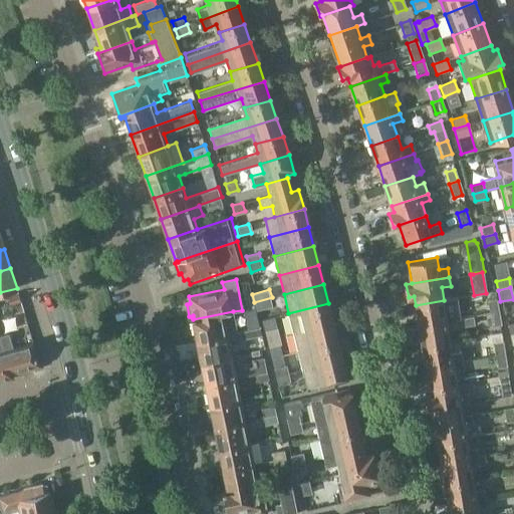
[(21,301),(18,292),(9,295),(11,303),(21,301)]
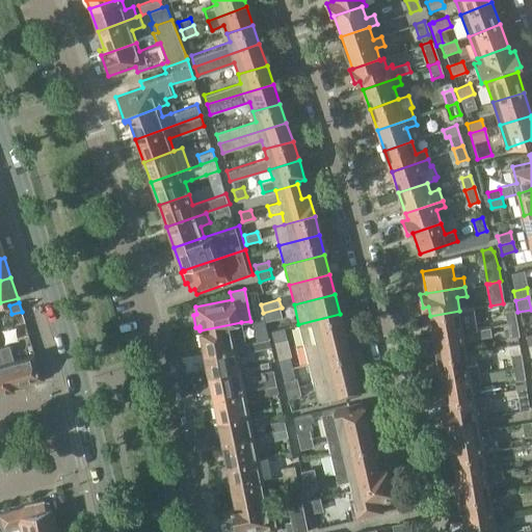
[(263,313),(264,320),(265,321),(284,316),(282,308),(263,313)]
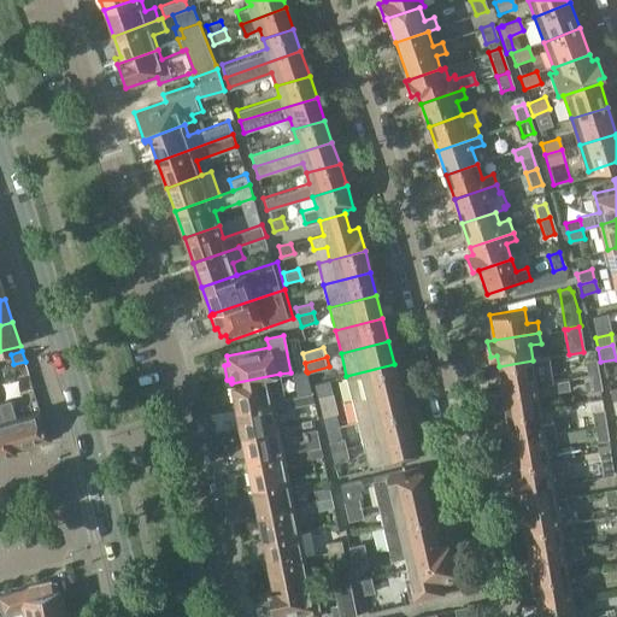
[(583,362),(586,376),(598,374),(595,359),(583,362)]
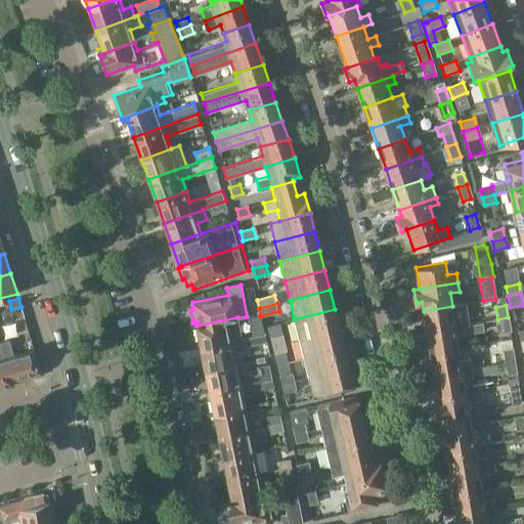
[(454,317),(452,306),(424,311),(427,332),(465,325),(464,316),(454,317)]
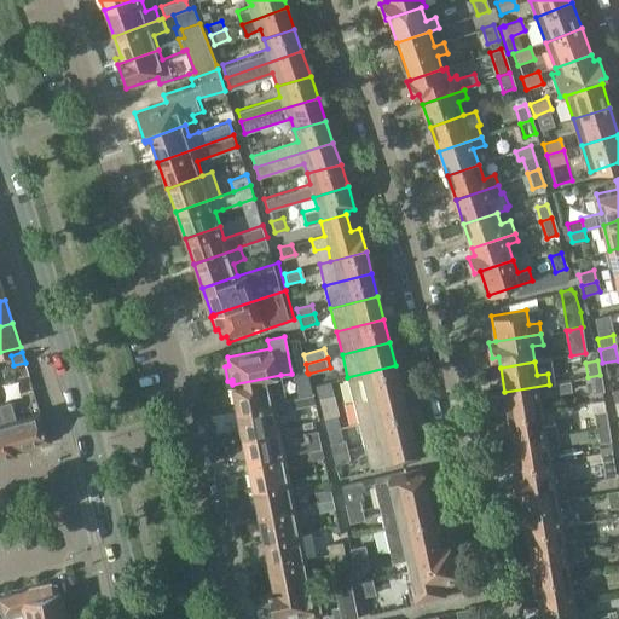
[(401,388),(395,365),(347,377),(353,400),(401,388)]
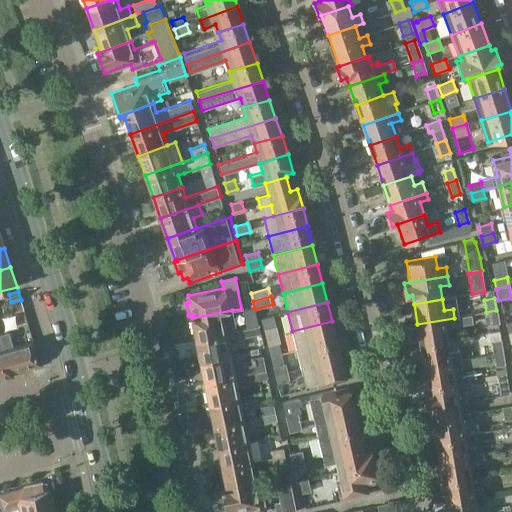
[(243,311),(247,327),(259,325),(255,309),(254,308),(243,311)]
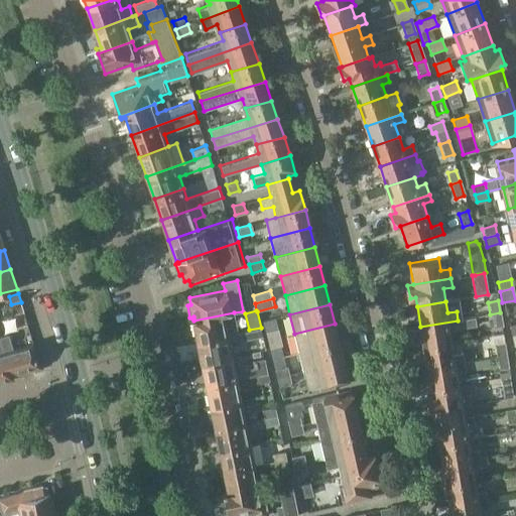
[(234,312),(194,320),(197,341),(238,333),(234,312)]
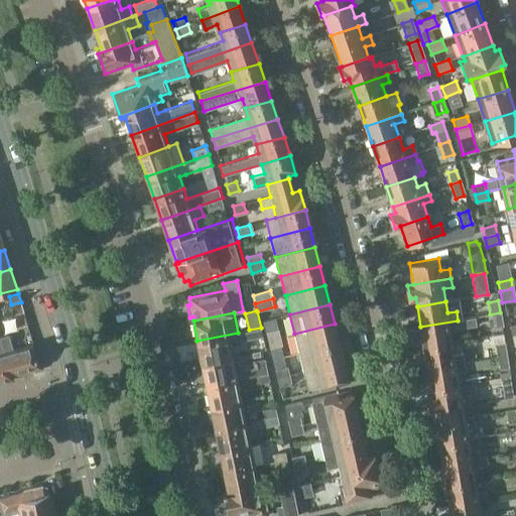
[(500,312),(490,314),(493,329),(502,327),(500,312)]
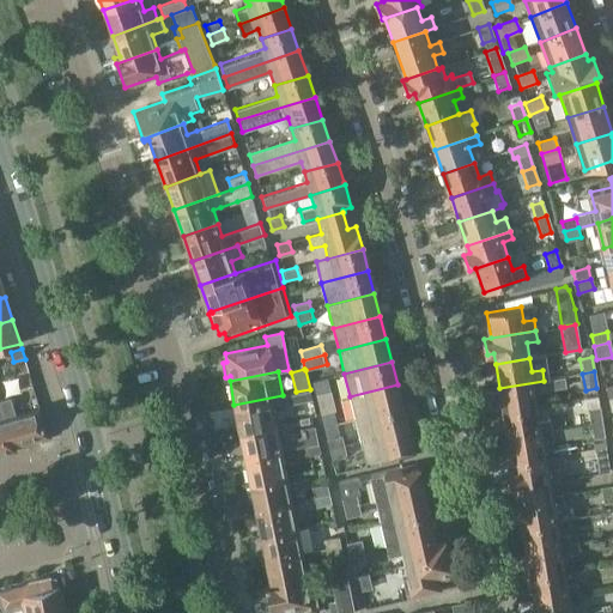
[(545,390),(544,381),(499,388),(503,413),(538,407),(534,393),(545,390)]
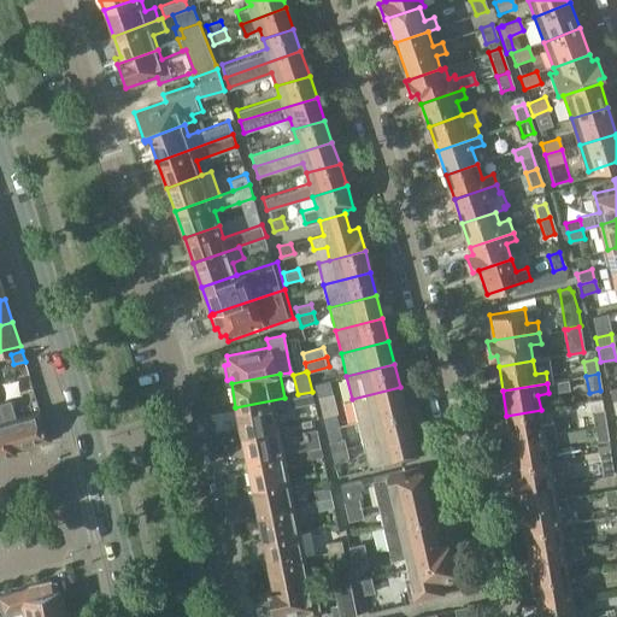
[(406,410),(400,387),(352,399),(358,422),(406,410)]
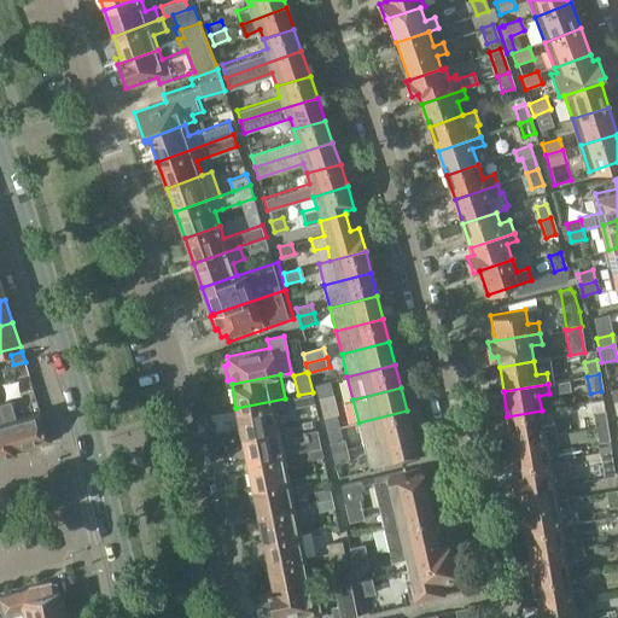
[(285,398),(235,408),(242,436),(281,429),(278,414),(293,410),(292,406),(315,402),(313,392),(298,395),(285,398)]
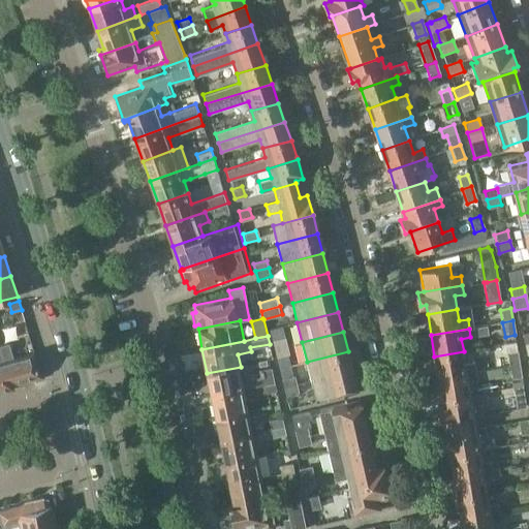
[(273,349),(285,345),(283,338),(271,341),(273,349)]
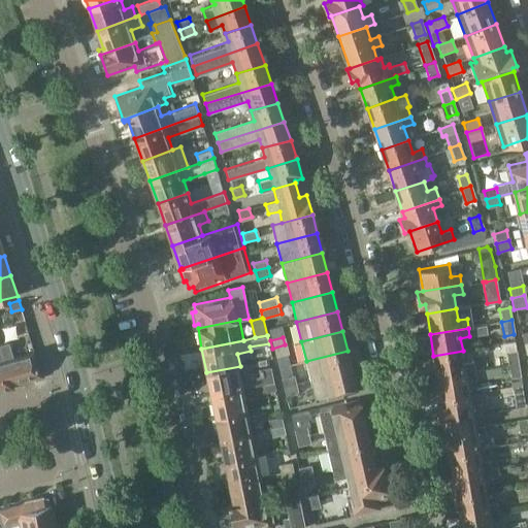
[(10,342),(0,344),(11,384),(40,375),(33,352),(14,357),(10,342)]
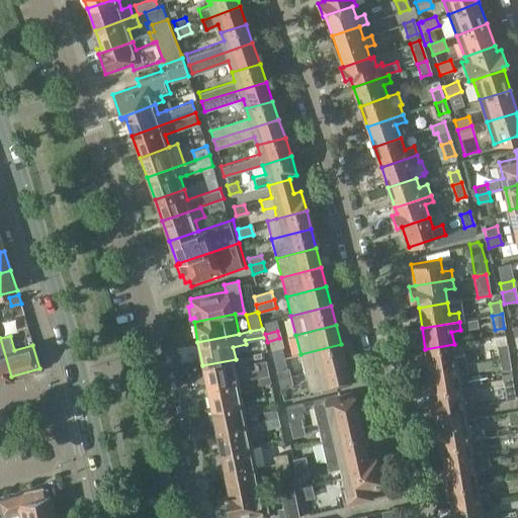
[(0,383),(13,380),(11,376),(0,338),(0,383)]
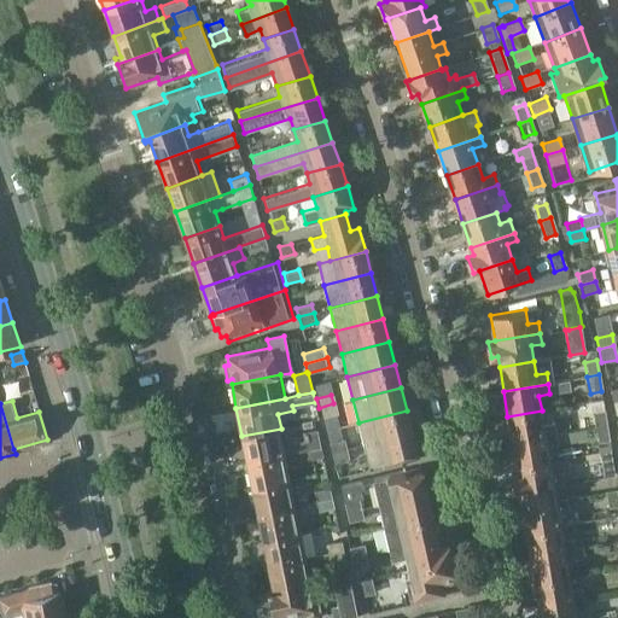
[(336,414),(333,403),(319,408),(321,418),(336,414)]
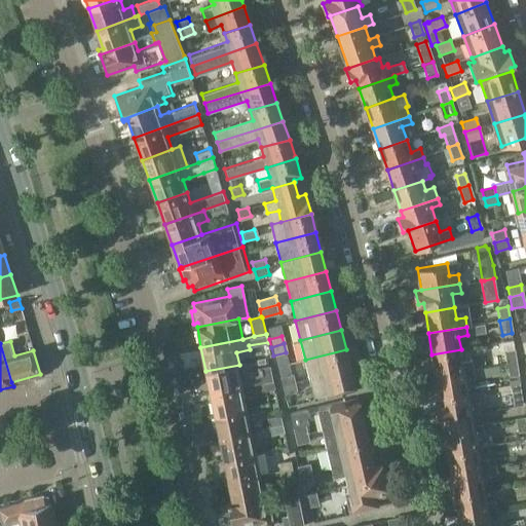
[(350,369),(346,349),(305,360),(310,379),(350,369)]
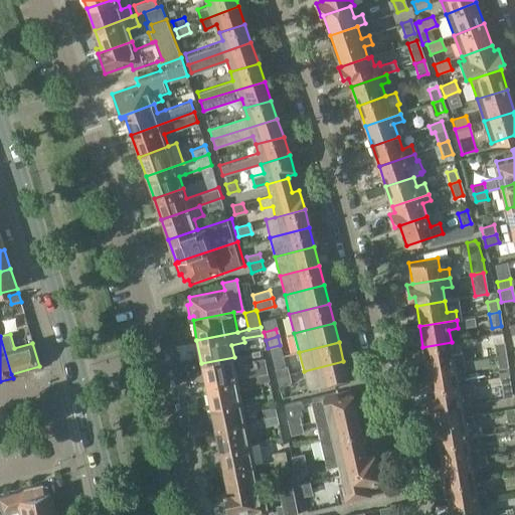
[(422,347),(426,368),(464,361),(462,352),(453,354),(452,342),(422,347)]
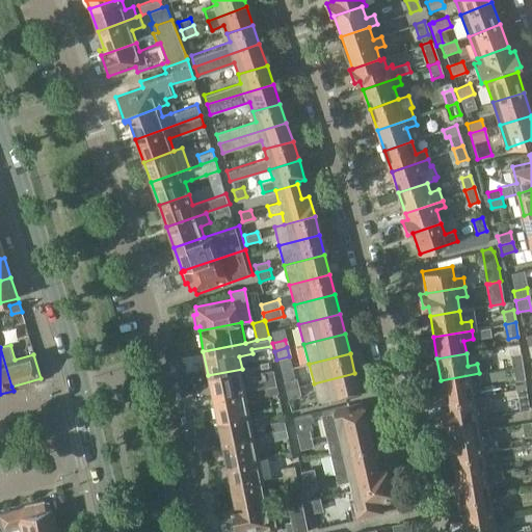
[(522,366),(520,353),(509,354),(511,368),(522,366)]
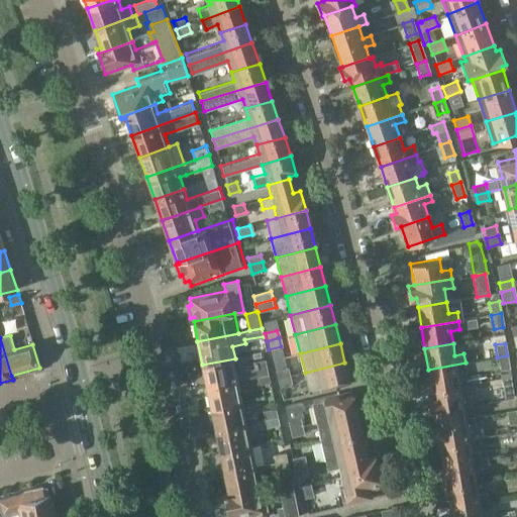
[(507,355),(497,357),(499,371),(509,370),(507,355)]
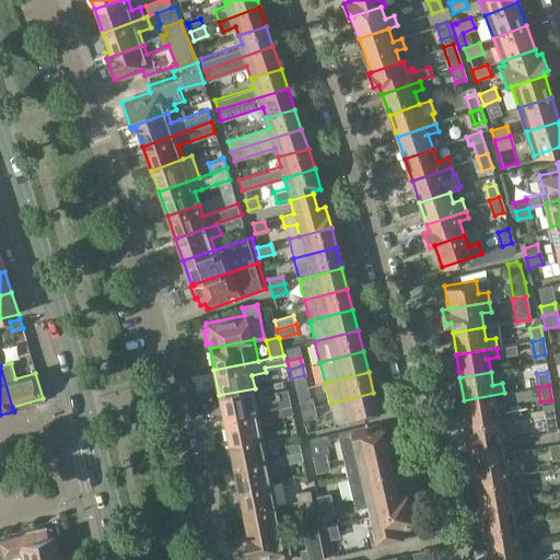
[(255,388),(219,395),(224,418),(259,411),(255,388)]
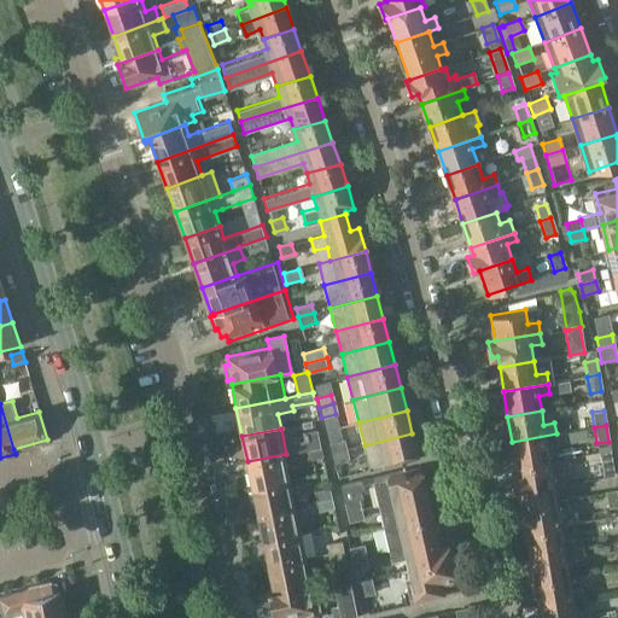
[(586,430),(561,433),(563,444),(587,441),(586,430)]
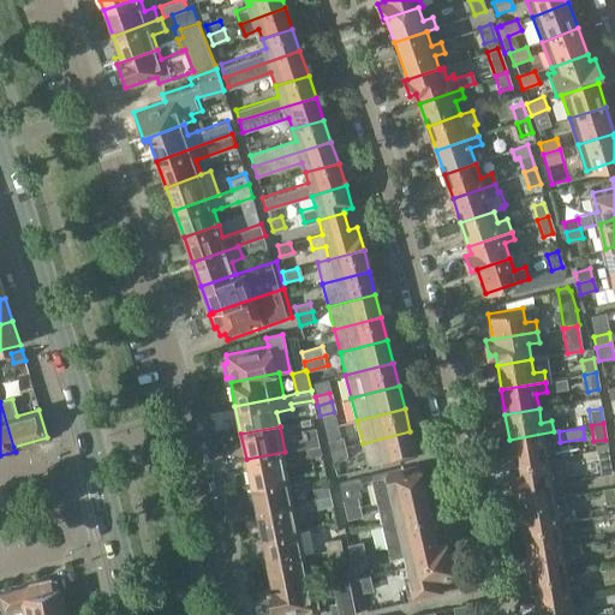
[(299,431),(302,448),(317,446),(314,429),(299,431)]
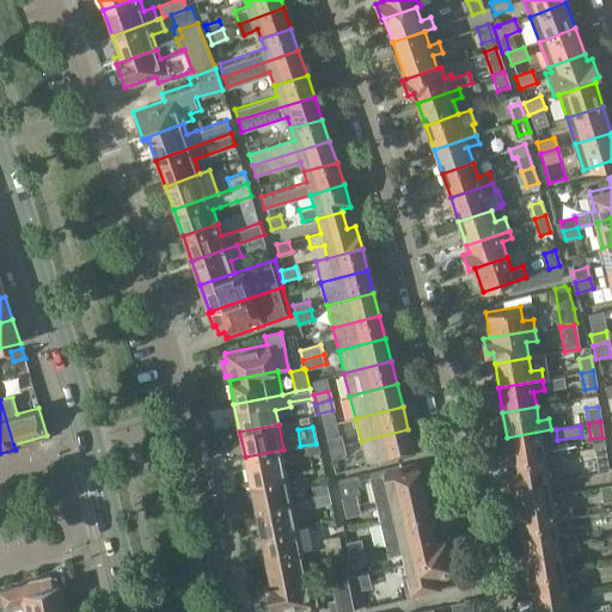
[(414,454),(408,429),(361,441),(366,463),(398,454),(398,458),(414,454)]
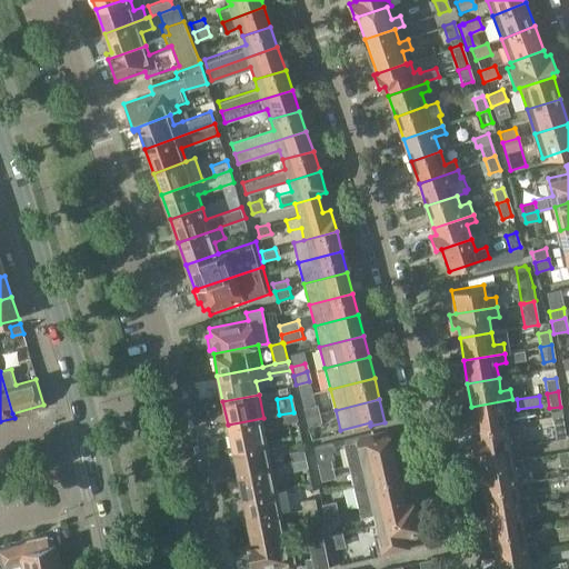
[(513,408),(512,399),(471,407),(475,429),(506,425),(503,410),(513,408)]
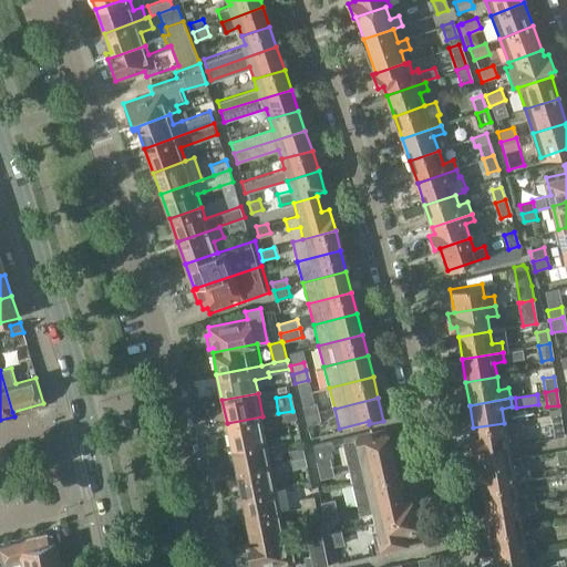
[(315,403),(301,406),(306,425),(319,422),(315,403)]
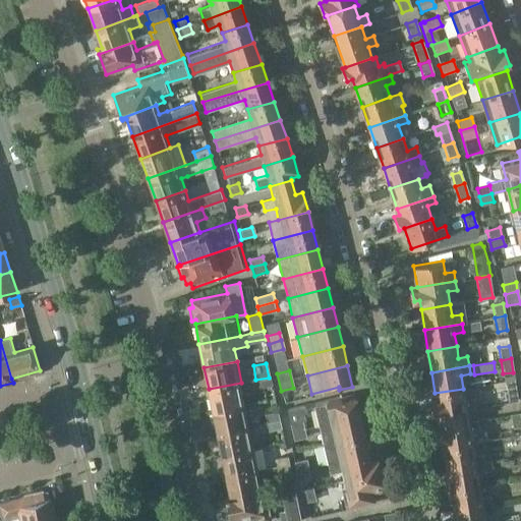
[(483,375),(472,378),(474,387),(484,385),(483,375)]
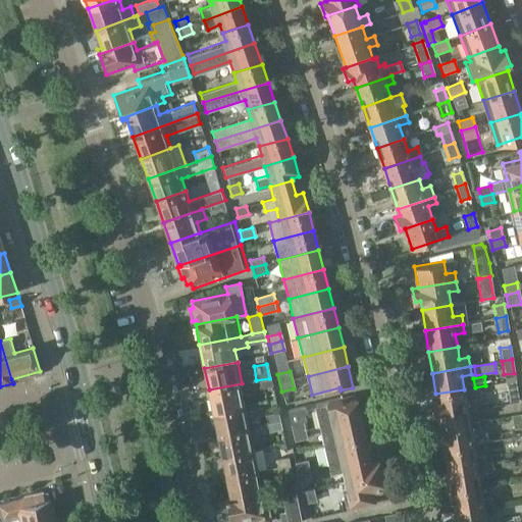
[(270,386),(269,378),(256,380),(258,389),(270,386)]
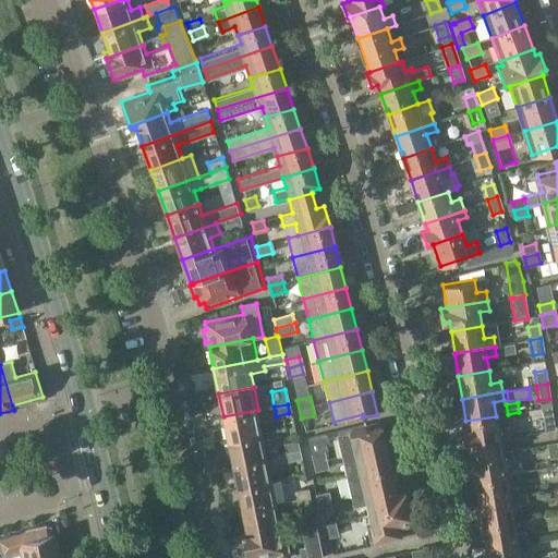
[(223,416),(228,440),(264,434),(258,410),(223,416)]
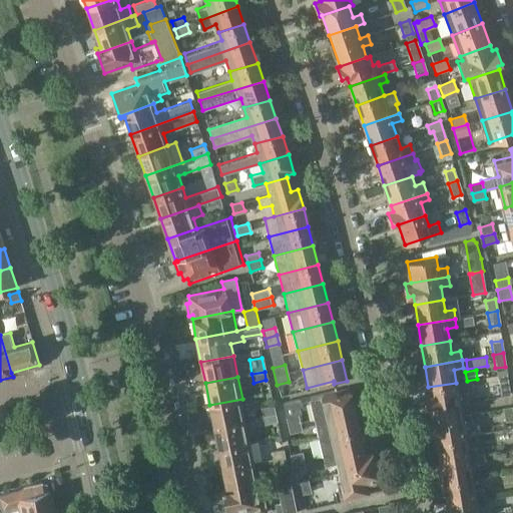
[(426,409),(432,408),(460,404),(469,403),(467,392),(458,394),(456,383),(428,387),(429,394),(424,395),(426,409)]
